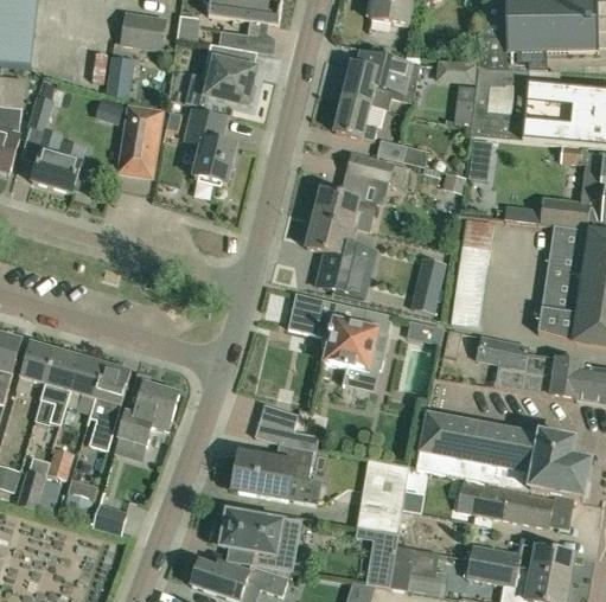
[(0,64),(29,68),(37,0),(0,0),(0,64)]
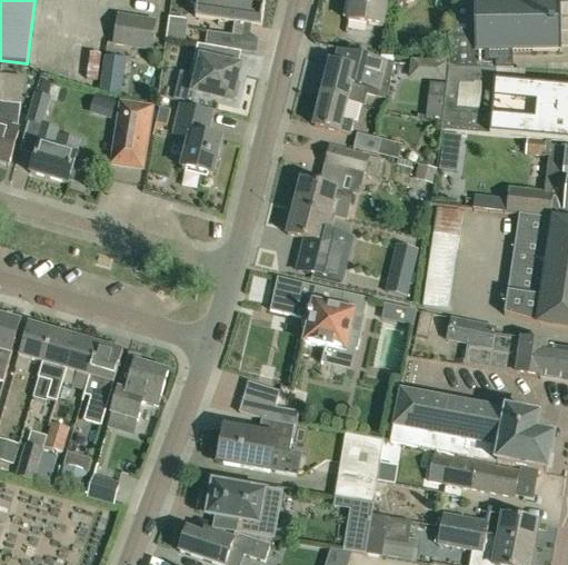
[(260,22),(262,0),(195,0),(193,12),(260,22)]
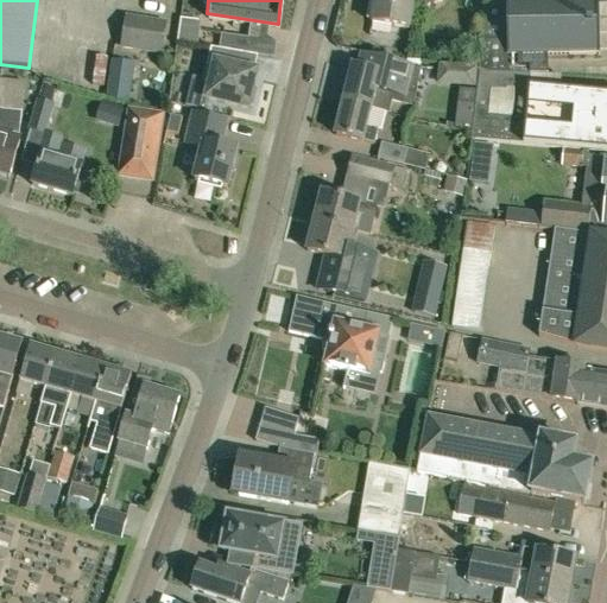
[(408,23),(410,0),(372,0),(370,17),(408,23)]
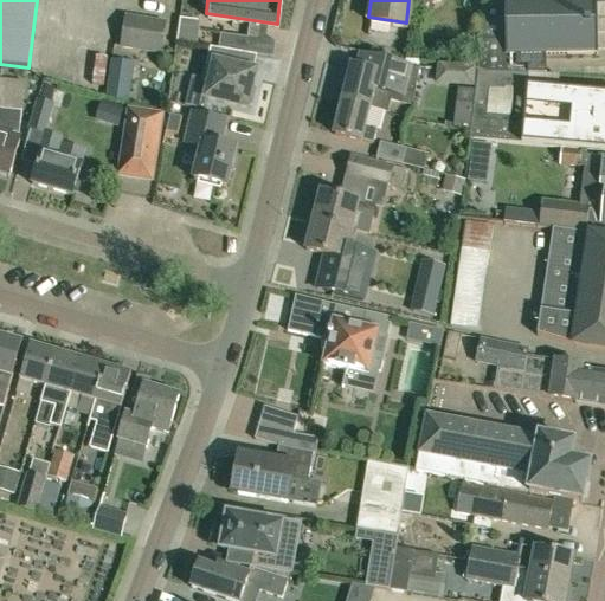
[(484,0),(476,68),(503,68),(525,69),(525,60),(516,60),(516,51),(596,50),(594,15),(604,15),(604,0),(594,0),(484,0)]
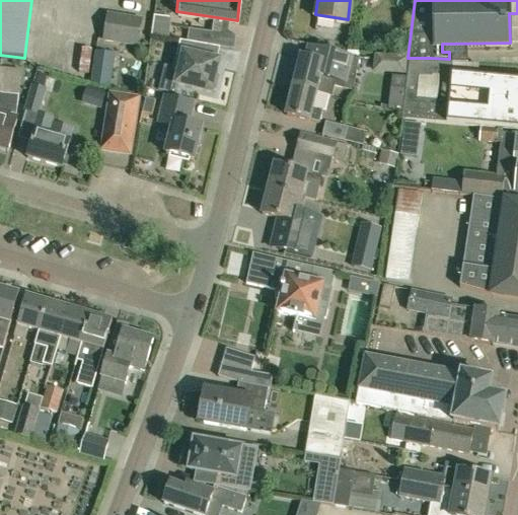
[(136,42),(141,16),(106,10),(102,35),(136,42)]
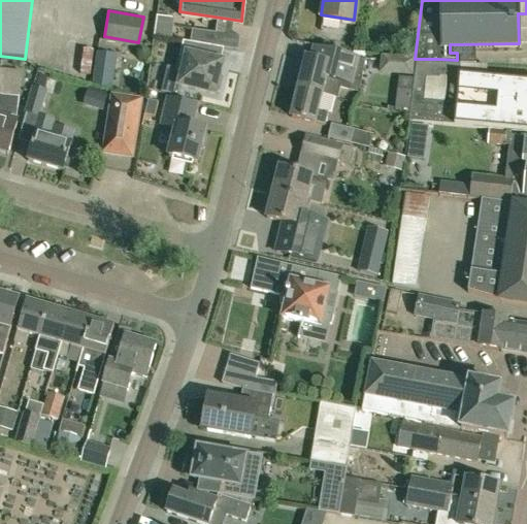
[(171,35),(173,15),(156,12),(153,33),(171,35)]
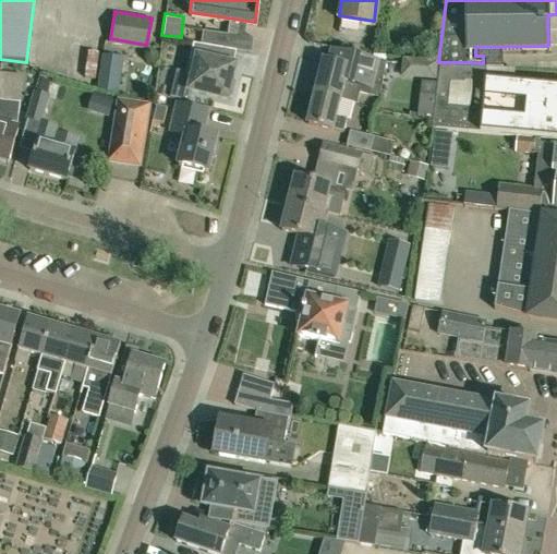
[(226,44),(228,31),(202,27),(200,40),(226,44)]
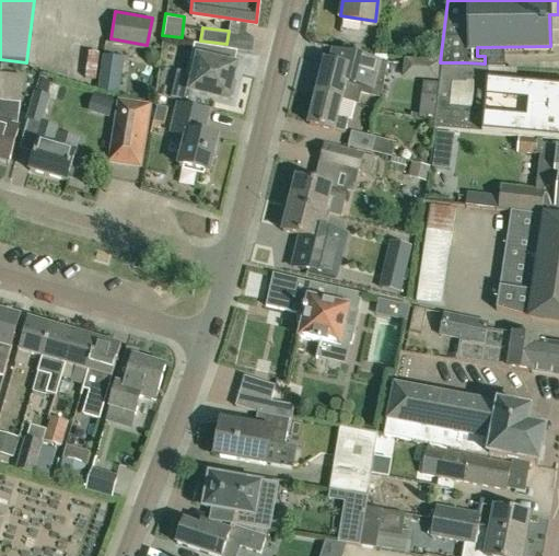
[(232,93),(236,77),(231,76),(234,62),(224,60),(221,55),(223,44),(193,39),(187,70),(189,73),(194,74),(190,87),(226,95),(228,92),(232,93)]
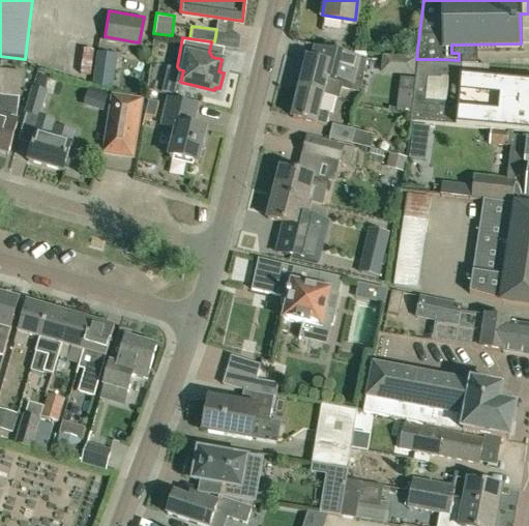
[(111,88),(116,52),(95,49),(90,82),(111,88)]
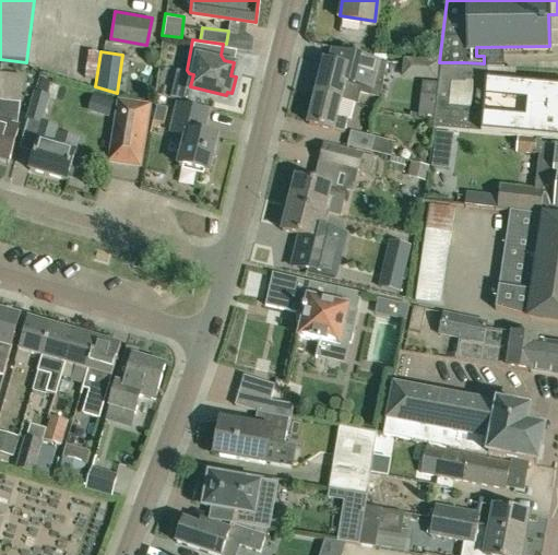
[(323,56),(315,89),(339,95),(339,97),(356,102),(359,89),(380,93),(386,58),(372,55),(361,52),(361,55),(358,65),(327,57),(323,56)]
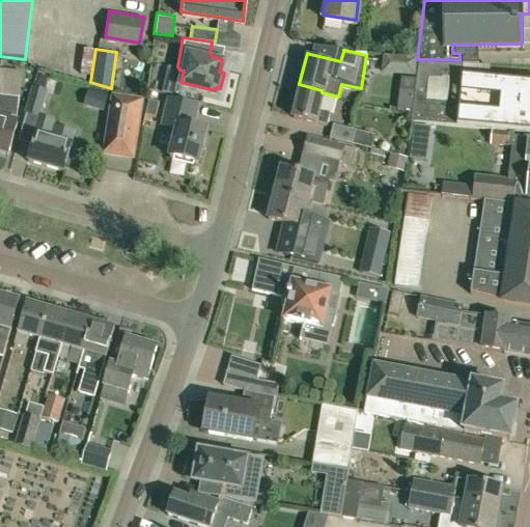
[(529,104),(529,79),(459,73),(459,60),(441,59),(417,59),(413,87),(413,89),(529,104)]
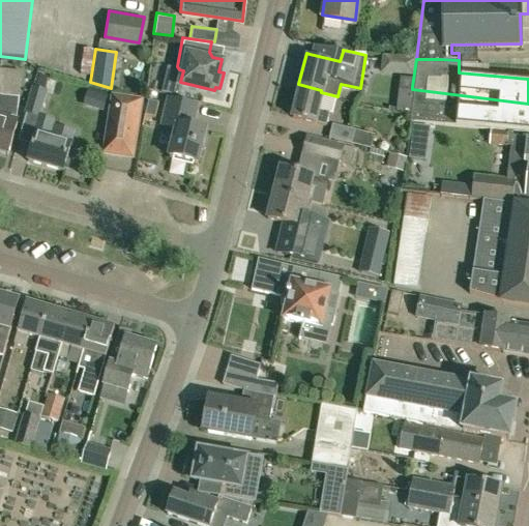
[(0,78),(19,81),(21,67),(0,65),(0,78)]
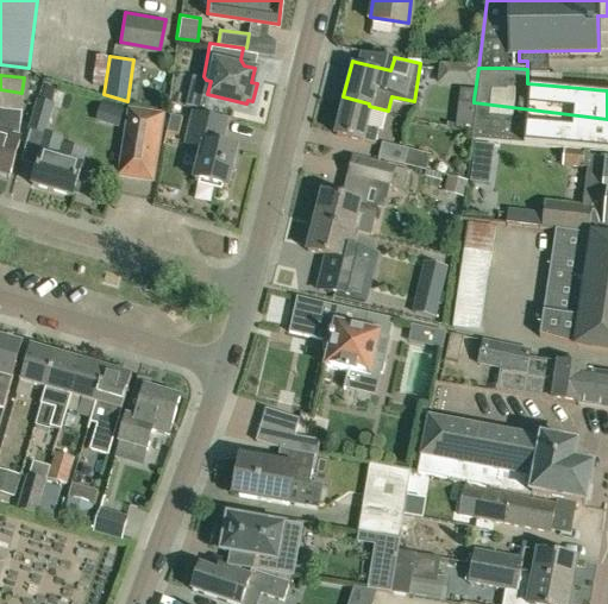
[(20,107),(22,93),(0,89),(0,109),(1,106),(17,107),(20,107)]
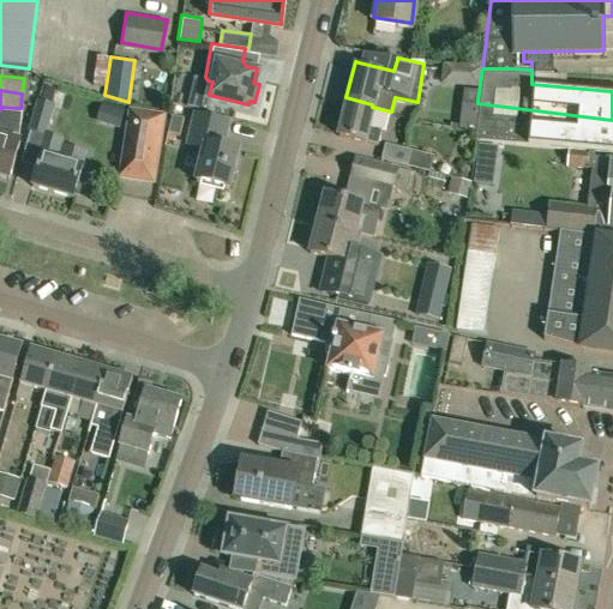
[(44,133),(54,101),(36,96),(26,127),(44,133)]
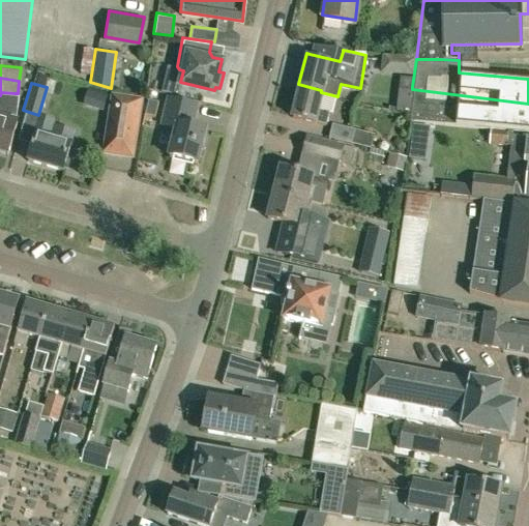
[(325,120),(327,109),(317,106),(321,92),(321,90),(298,84),(291,113),(314,119),(315,118),(325,120)]
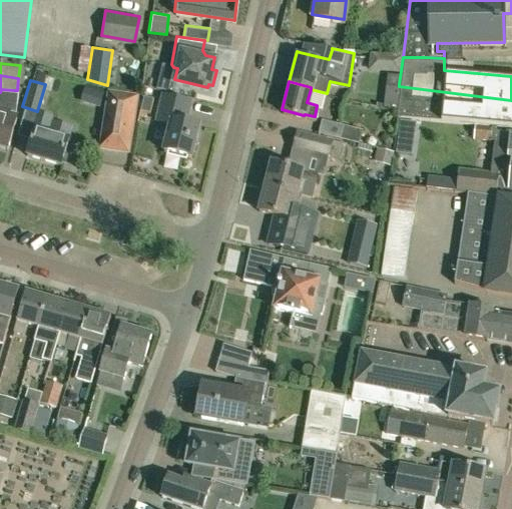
[(397,106),(399,86),(399,84),(386,82),(383,104),(397,106)]
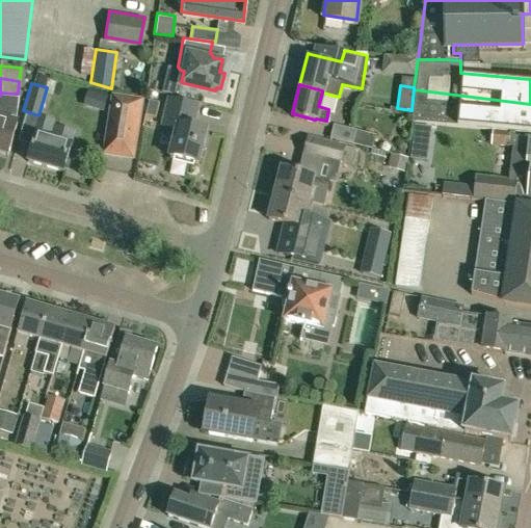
[(530,104),(414,89),(412,110),(410,117),(492,126),(515,128),(530,129),(530,104)]
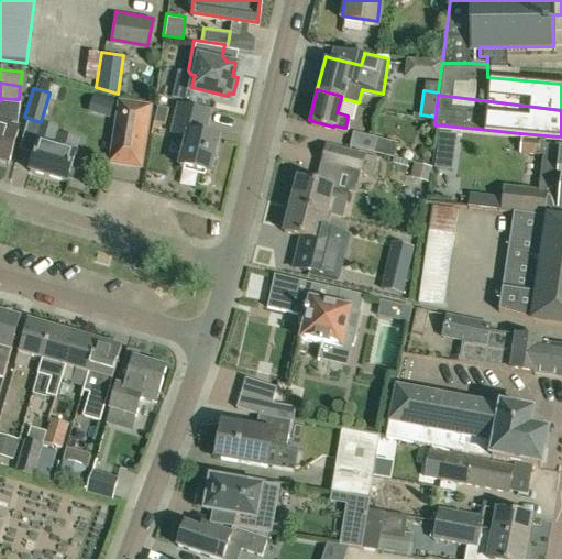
[(0,157),(7,161),(18,127),(8,123),(15,99),(1,98),(0,101),(0,157)]
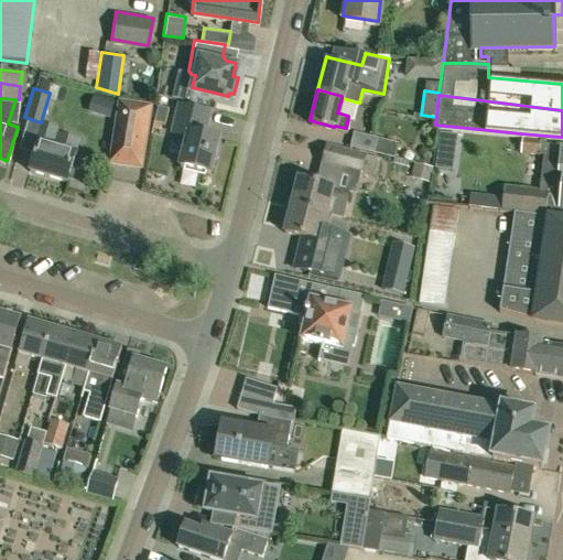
[(140,161),(149,104),(120,98),(111,157),(140,161)]
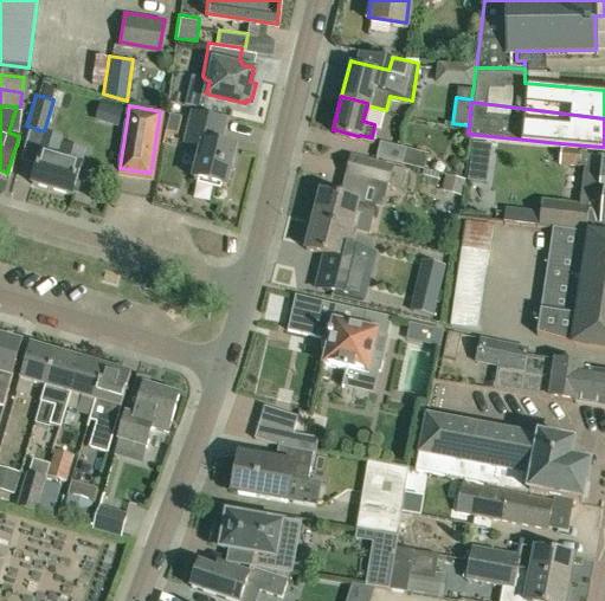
[(225,181),(235,143),(218,140),(224,116),(192,108),(185,137),(200,142),(193,173),(225,181)]
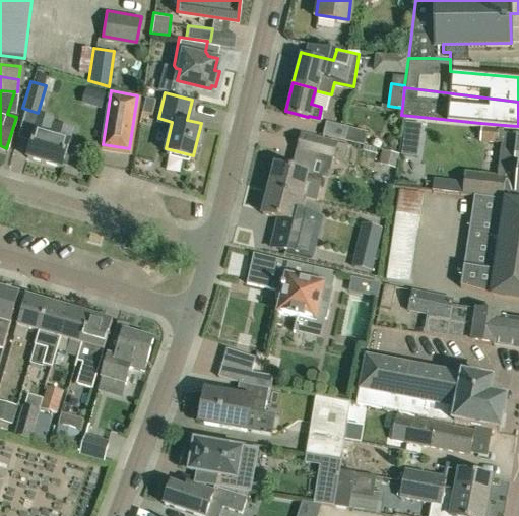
[(141,109),(150,112),(154,98),(145,94),(141,109)]
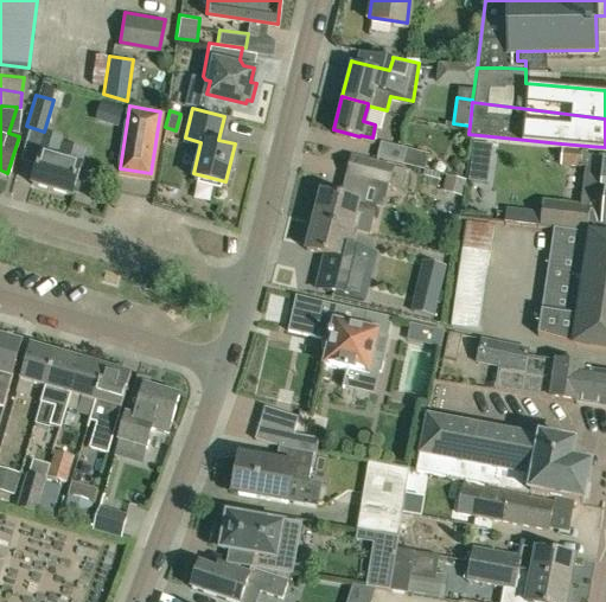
[(82,160),(81,160),(85,147),(61,139),(61,138),(43,133),(38,148),(42,148),(33,179),(72,191),(82,160)]
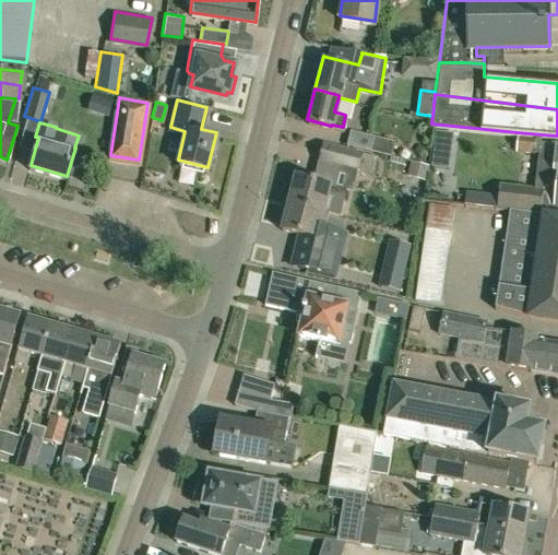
[(452,130),(436,127),(430,162),(448,164),(452,130)]
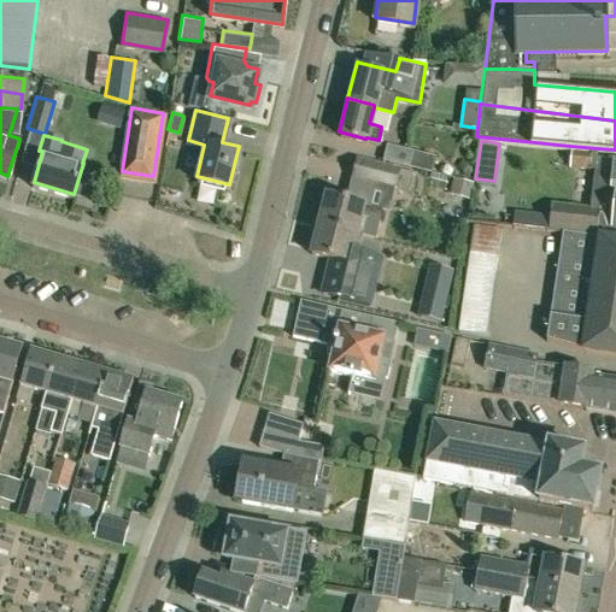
[(432,170),(435,153),(411,147),(386,141),(381,157),(432,170)]
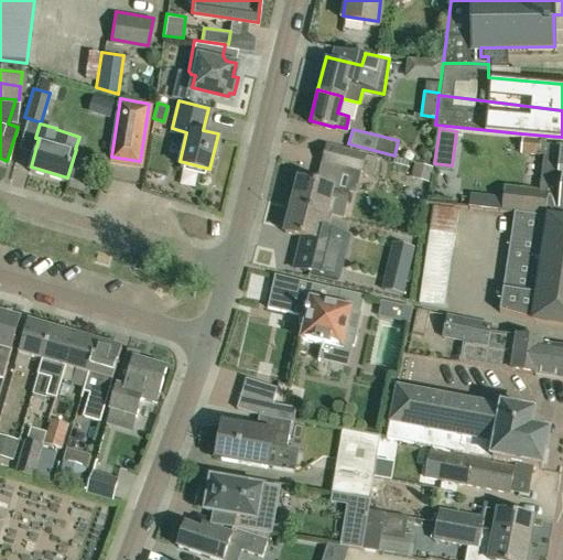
[(545,141),(547,136),(521,133),(519,150),(537,151),(537,152),(542,153),(538,187),(504,183),(502,193),(469,190),(468,203),(501,206),(513,207),(544,211),(545,200),(559,201),(559,204),(562,205),(562,143),(561,143),(561,142),(545,141)]
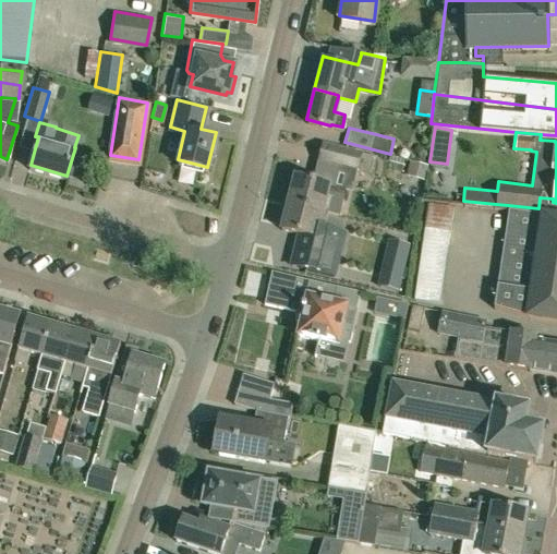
[(324,208),(335,212),(339,195),(341,195),(343,185),(331,182),(336,164),(355,168),(367,171),(372,153),(360,149),(322,140),(313,177),(293,172),(291,184),(287,188),(287,191),(288,196),(288,200),(324,208)]
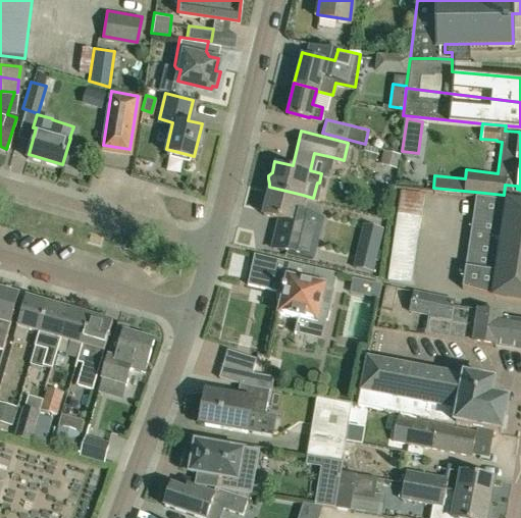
[(382,148),(379,161),(395,164),(398,151),(382,148)]
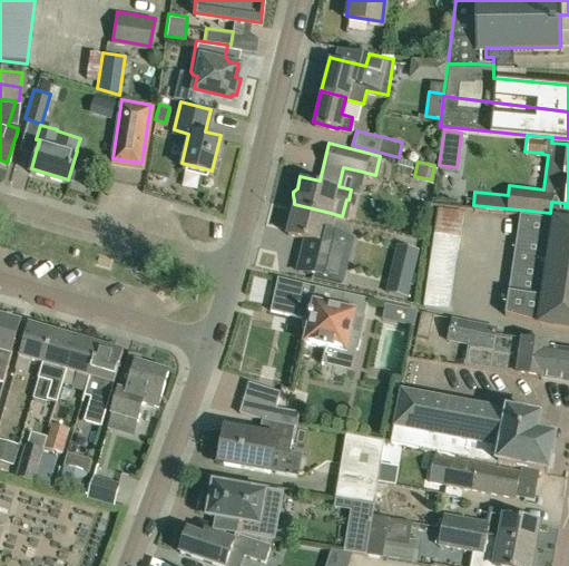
[(342,217),(342,216),(331,213),(294,204),(293,207),(288,211),(287,215),(290,221),(287,231),(305,235),(301,253),(297,267),(312,271),(341,277),(344,262),(334,260),(341,232),(344,218),(342,217)]
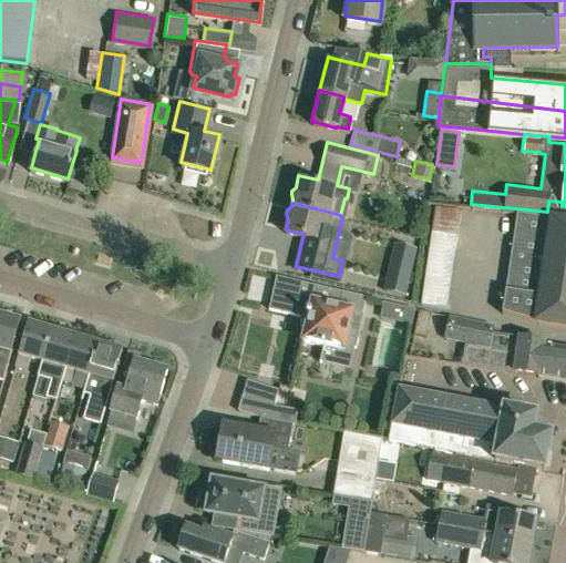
[(445,305),(460,207),(434,203),(419,302),(445,305)]
